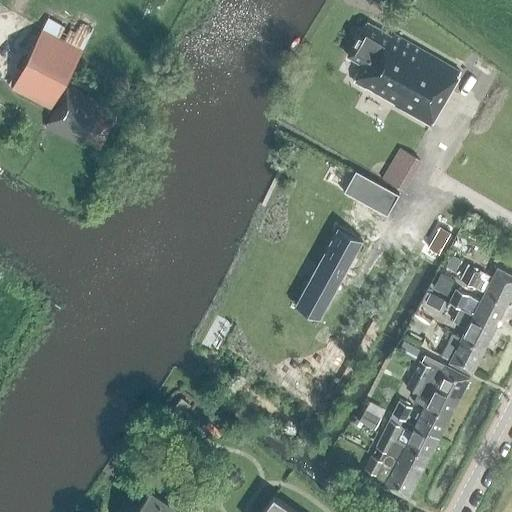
[(461,71),(393,34),(391,37),(367,23),(348,57),(365,67),(355,84),(430,125),(461,71)]
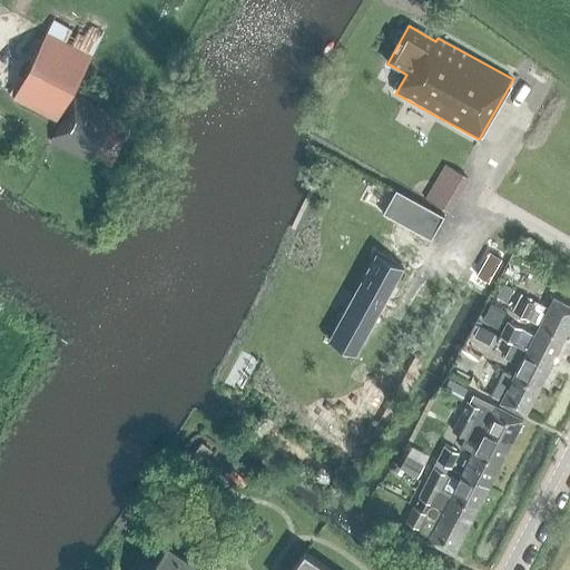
[(48,35),(15,99),(57,120),(90,56),(48,35)]
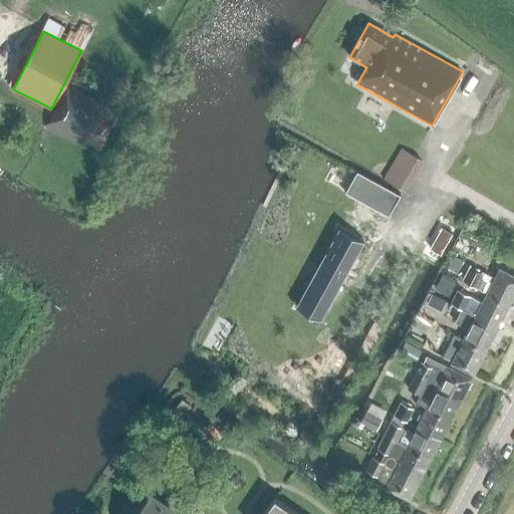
[(99,150),(117,118),(100,108),(102,106),(69,88),(47,127),(79,146),(82,140),(99,150)]
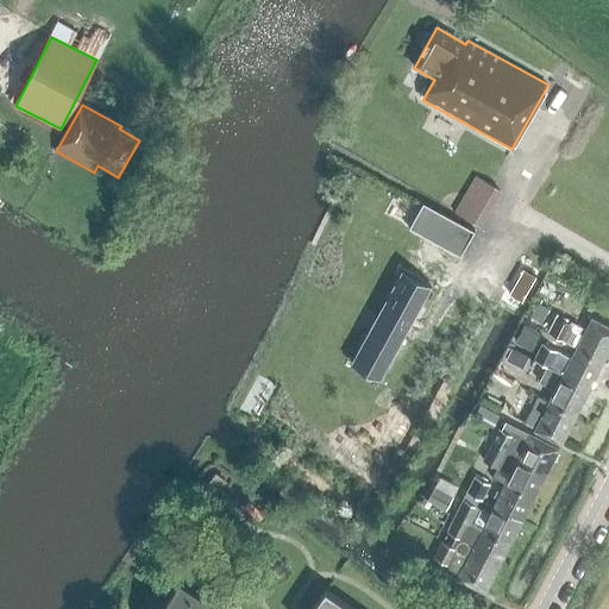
[(460,209),(487,221),(504,183),(477,171),(460,209)]
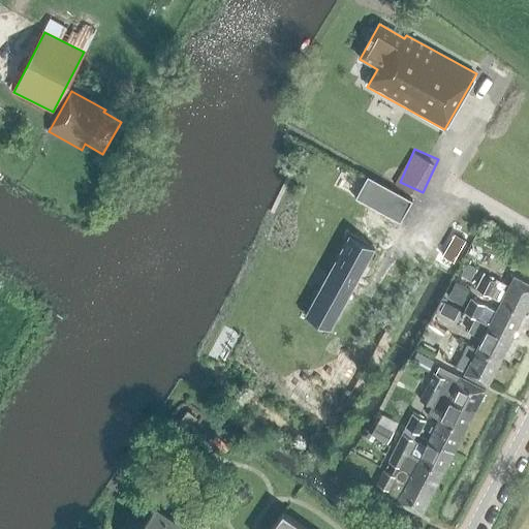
[(367,177),(355,198),(378,211),(391,189),(367,177)]
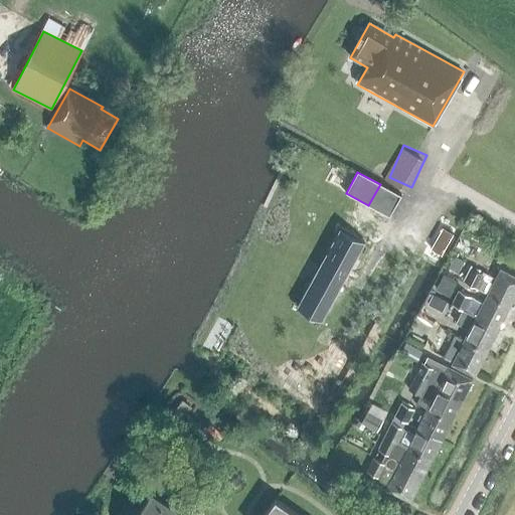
[(340,228),(296,308),(321,321),(364,241),(340,228)]
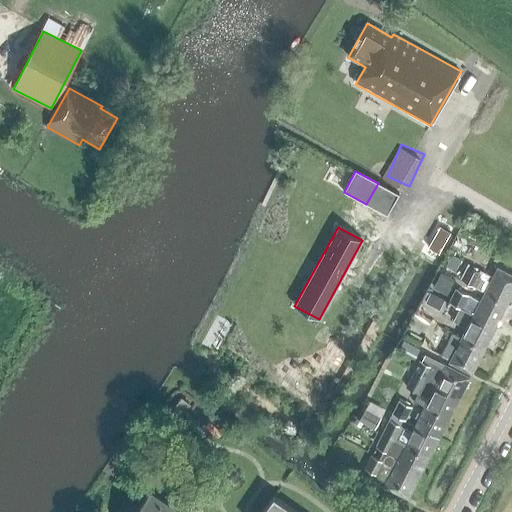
[(450,233),(439,227),(427,248),(438,253),(450,233)]
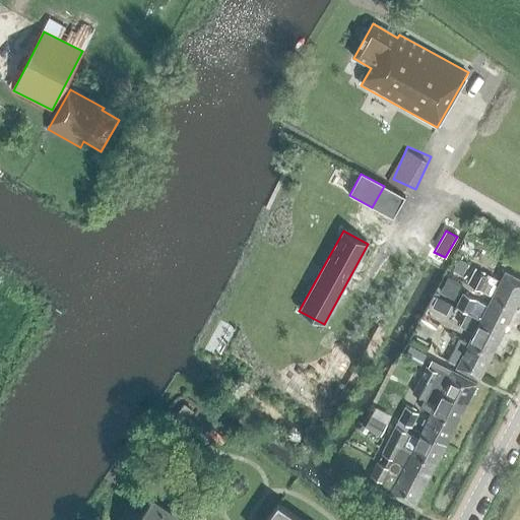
[(468,265),(456,259),(450,270),(462,276),(468,265)]
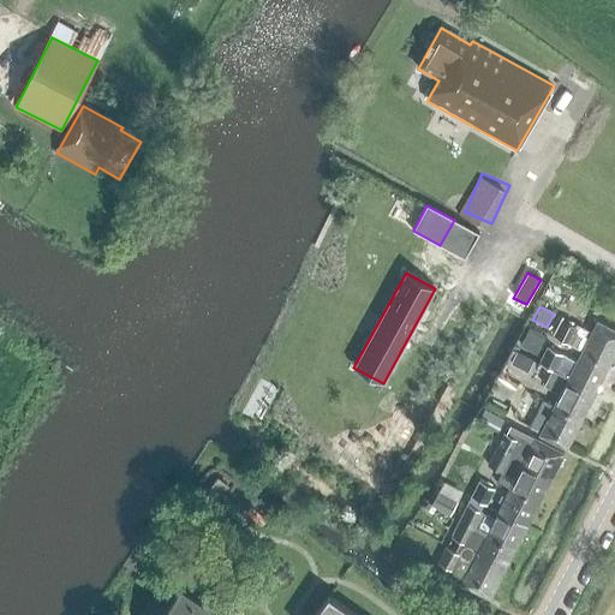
[(563,322),(556,338),(569,345),(583,351),(609,365),(614,353),(614,330),(598,322),(592,333),(578,326),(577,328),(563,322)]
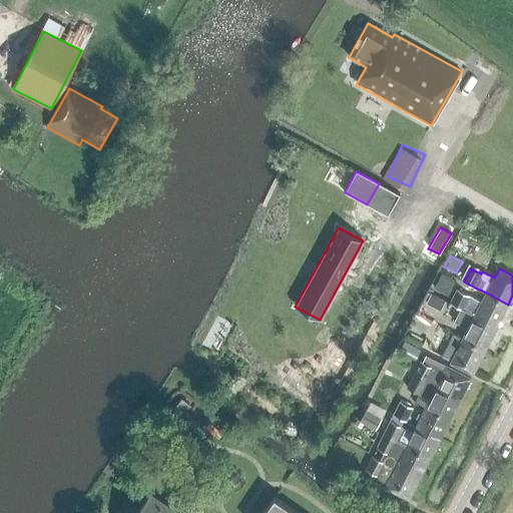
[(455,282),(441,274),(433,289),(448,297),(455,282)]
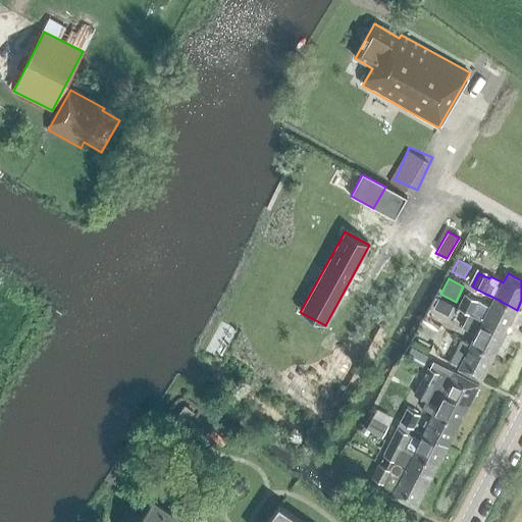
[(471,315),(478,302),(466,295),(459,309),(468,314),(471,315)]
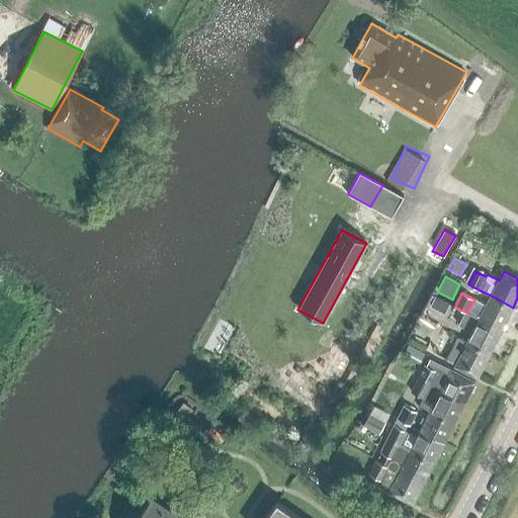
[(491,295),(480,319),(502,330),(513,308),(491,295)]
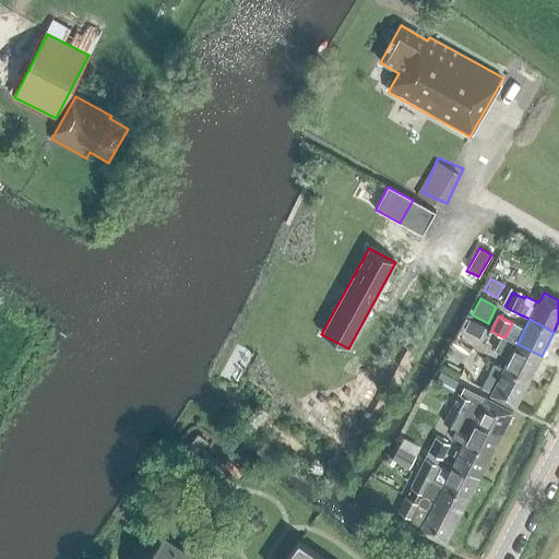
[(468,320),(463,330),(479,339),(485,328),(468,320)]
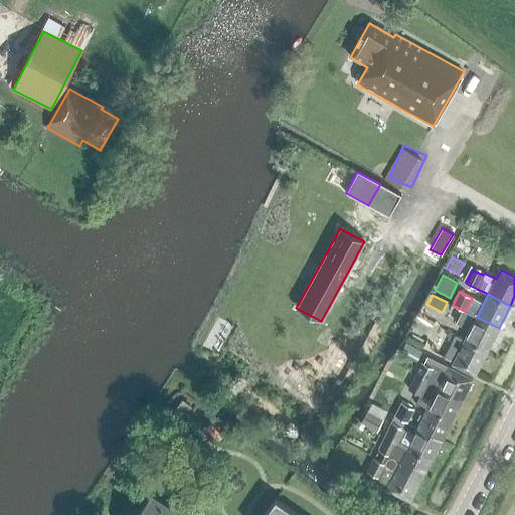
[(462,310),(455,323),(470,330),(465,340),(487,351),(499,328),(477,317),(465,311),(462,310)]
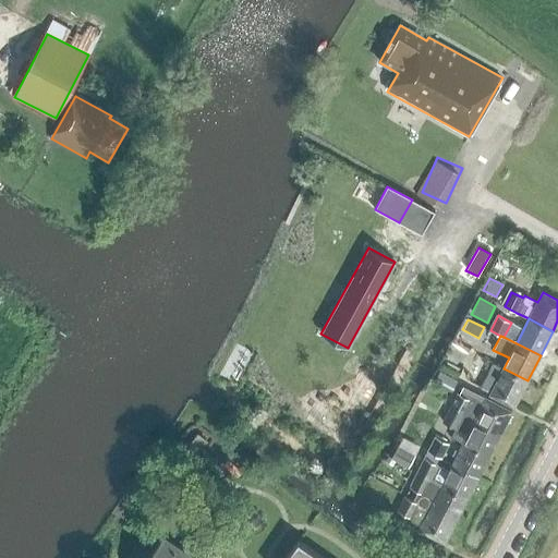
[(528,380),(504,368),(495,364),(482,388),(492,392),(490,395),(514,407),(528,380)]
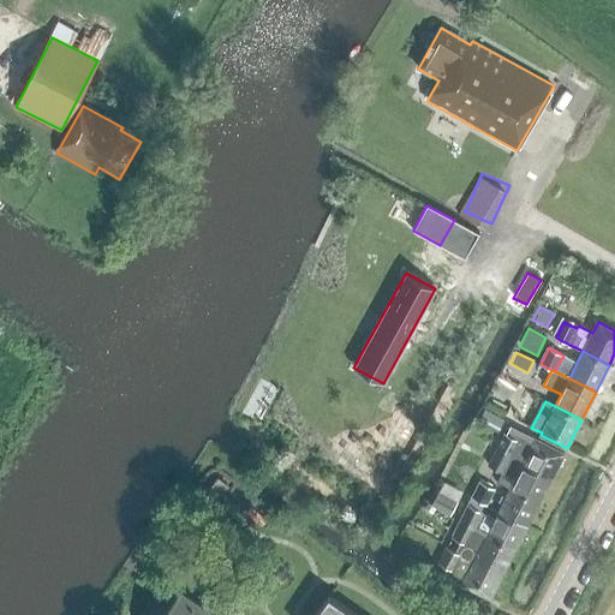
[(497,416),(483,407),(478,416),(493,424),(497,416)]
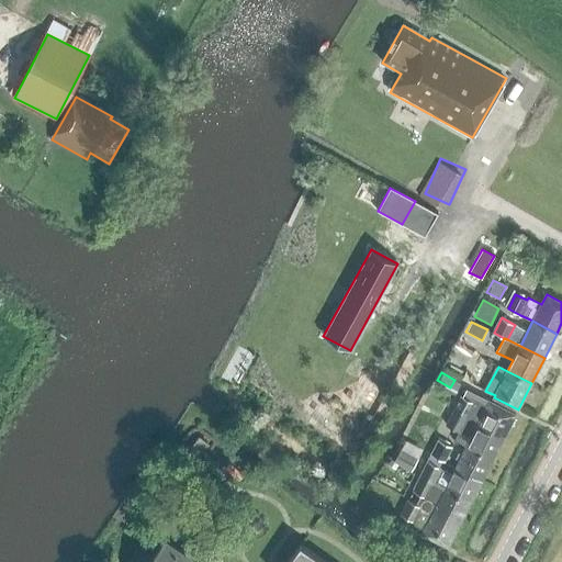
[(456,411),(468,417),(505,436),(515,415),(490,402),(486,407),(475,401),(473,404),(462,397),(456,411)]
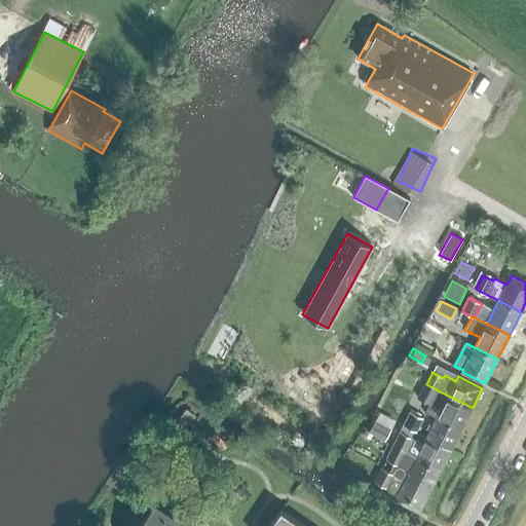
[(473,408),(438,390),(426,384),(418,399),(428,404),(424,412),(437,418),(438,416),(461,428),(473,408)]
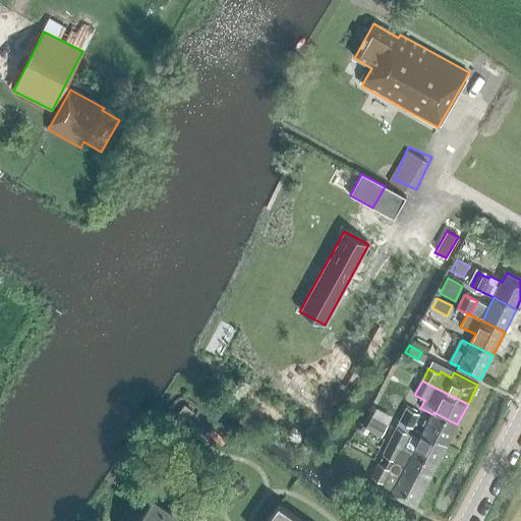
[(419,416),(406,410),(400,422),(412,428),(419,416)]
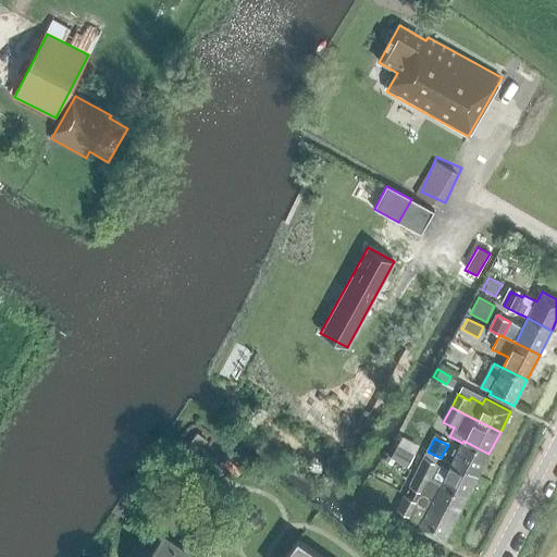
[(463,441),(462,443),(452,463),(478,477),(489,454),(463,441)]
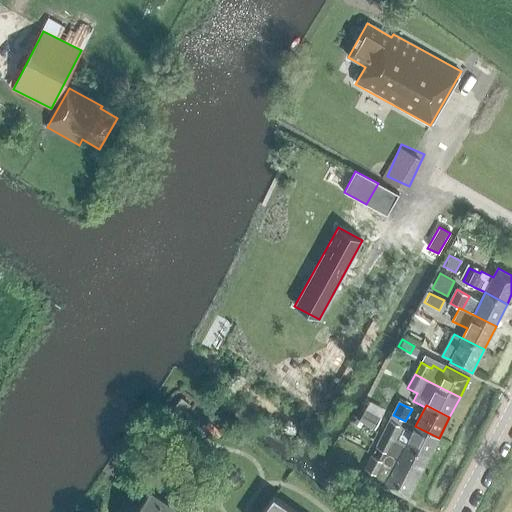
[(358,421),(374,430),(380,417),(365,409),(358,421)]
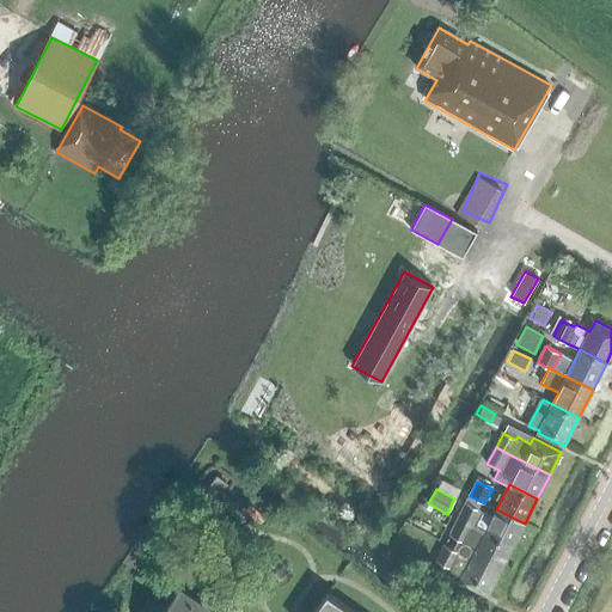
[(458,520),(472,527),(484,533),(513,548),(525,524),(496,509),(493,516),(478,509),(477,510),(466,505),(458,520)]
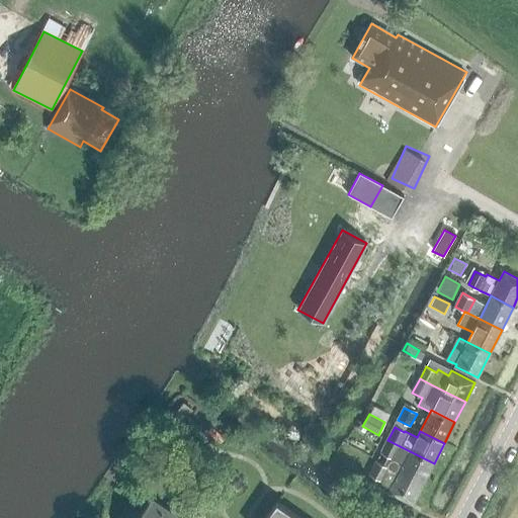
[(393,459),(400,446),(387,440),(381,453),(386,456),(393,459)]
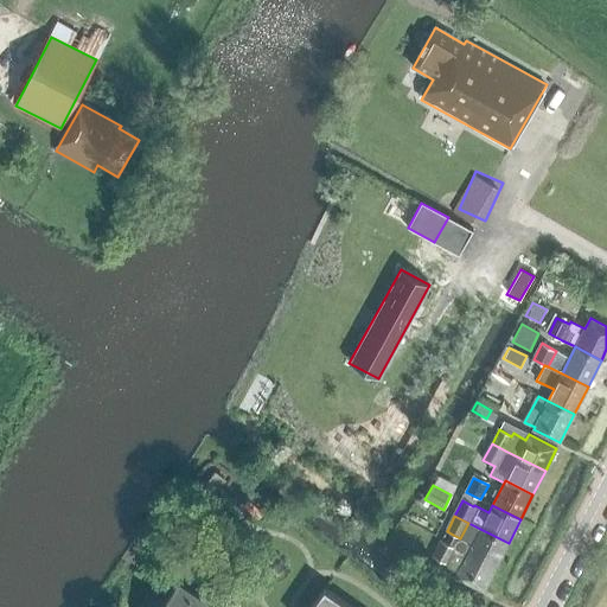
[(497,567),(509,543),(480,529),(468,523),(460,538),(453,535),(447,545),(455,549),(457,547),(468,553),(497,567)]
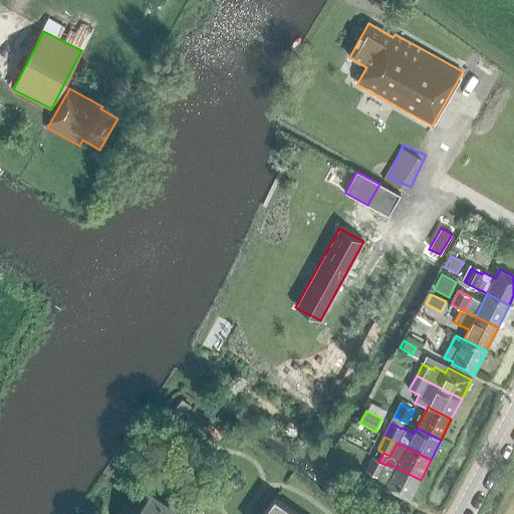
[(421,480),(397,468),(387,463),(386,465),(378,462),(373,459),(367,471),(370,472),(367,478),(376,483),(411,500),(421,480)]
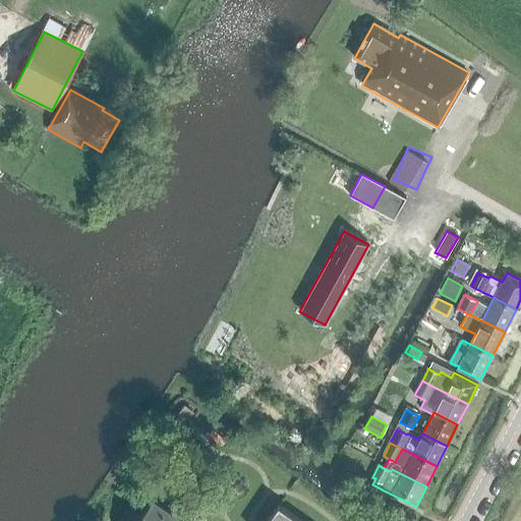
[(191,520),(175,509),(170,516),(153,504),(139,520),(191,520)]
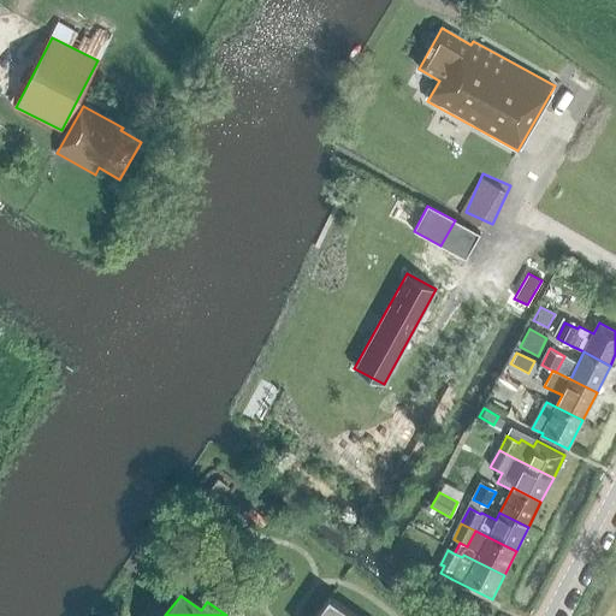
[(355,615),(329,598),(315,615),(355,615)]
